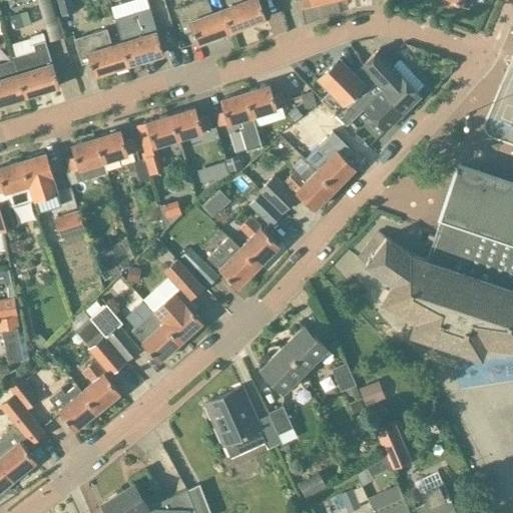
[(76,13),(72,0),(56,0),(61,17),(76,13)]
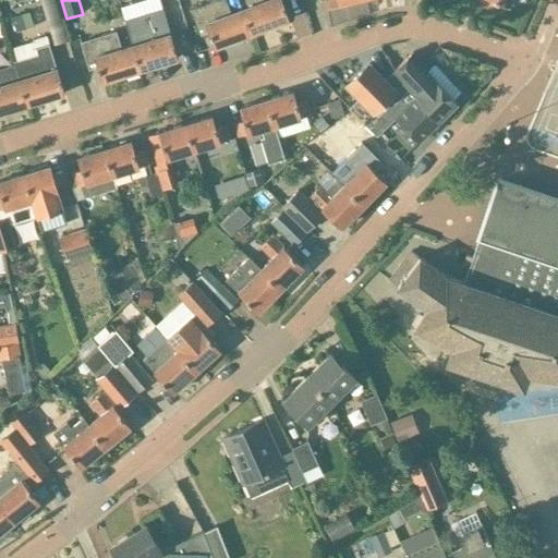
[(202,35),(209,33),(215,48),(253,34),(243,8),(231,13),(226,0),(215,0),(191,9),(202,35)]
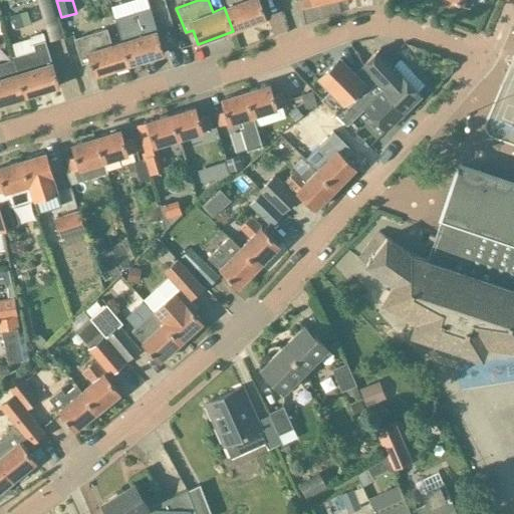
[(226,0),(228,6),(224,7),(233,31),(267,18),(260,0),(226,0)]
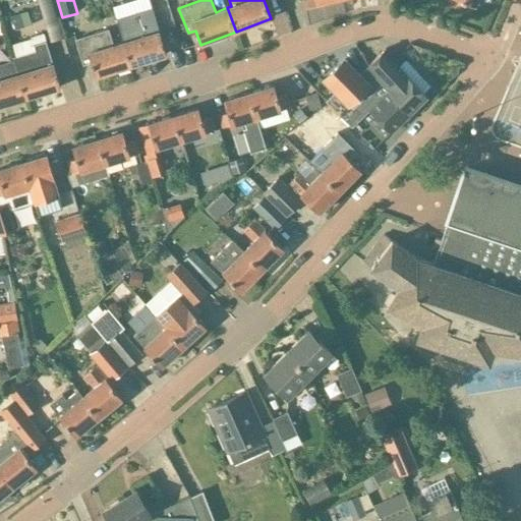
[(449,0),(448,4),(460,9),(463,1),(475,6),(477,0),(449,0)]
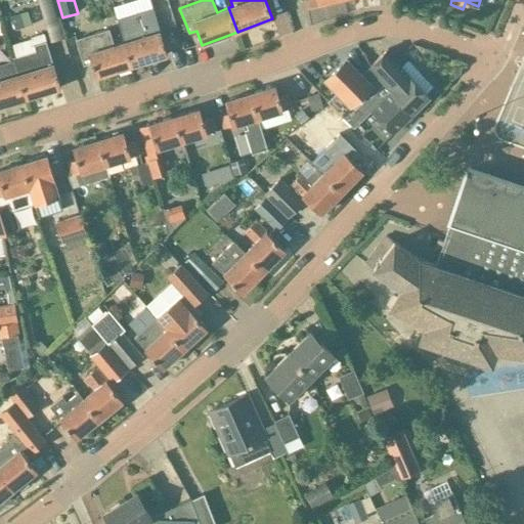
[(120,28),(124,42),(131,66),(168,54),(160,31),(153,8),(140,12),(142,20),(120,28)]
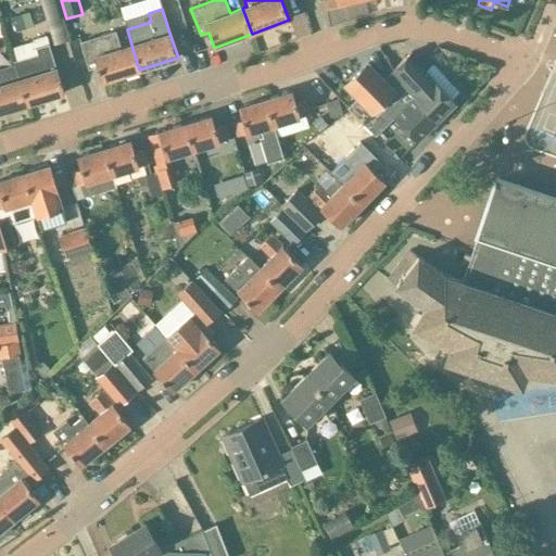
[(29,11),(12,16),(16,30),(35,26),(29,11)]
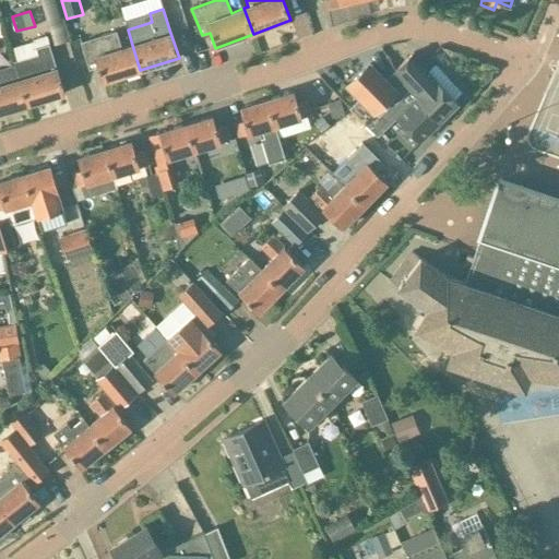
[(102,82),(140,70),(132,45),(122,48),(117,31),(100,35),(81,42),(90,70),(97,68),(102,82)]
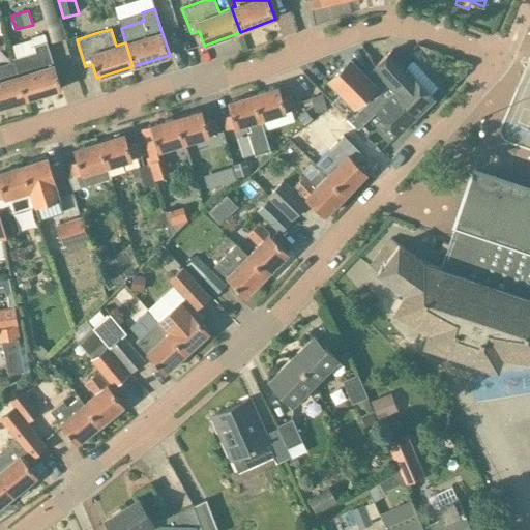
[(55,64),(54,64),(47,41),(34,45),(36,51),(13,58),(26,99),(62,88),(55,64)]
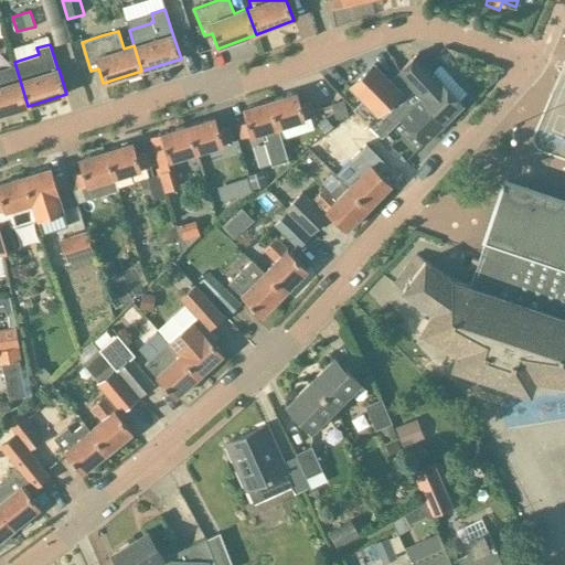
[(407,84),(413,89),(445,123),(445,124),(465,105),(438,78),(429,67),(432,65),(418,51),(397,72),(408,83),(407,84)]
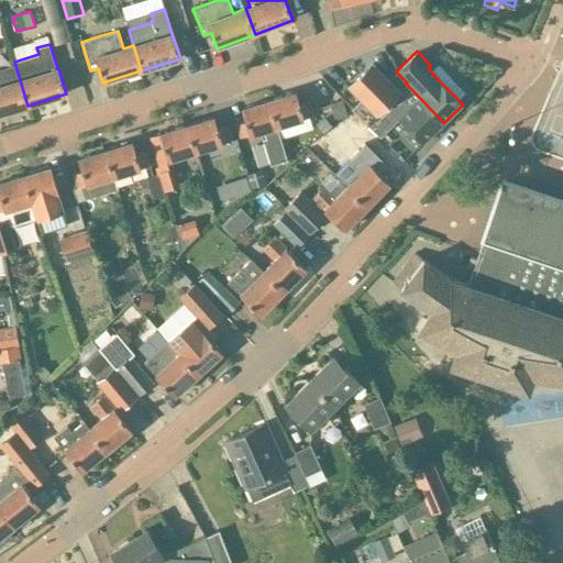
[(0,113),(28,106),(14,62),(14,65),(0,68),(0,113)]
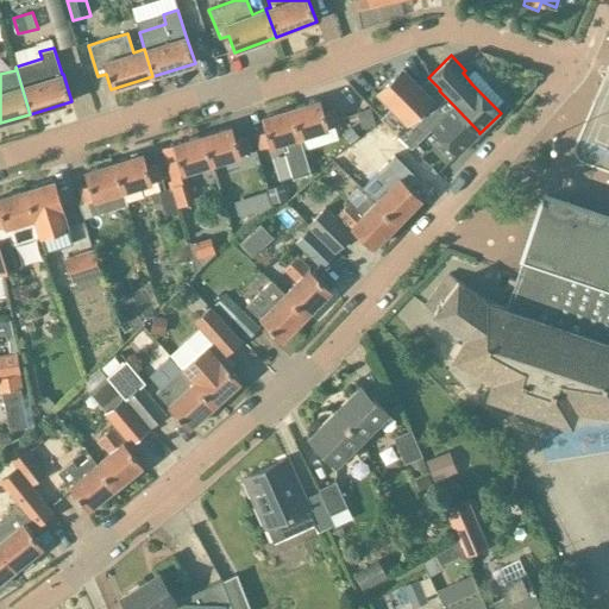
[(402,69),(380,90),(395,106),(383,118),(402,139),(445,96),(439,90),(431,99),(422,92),(402,69)]
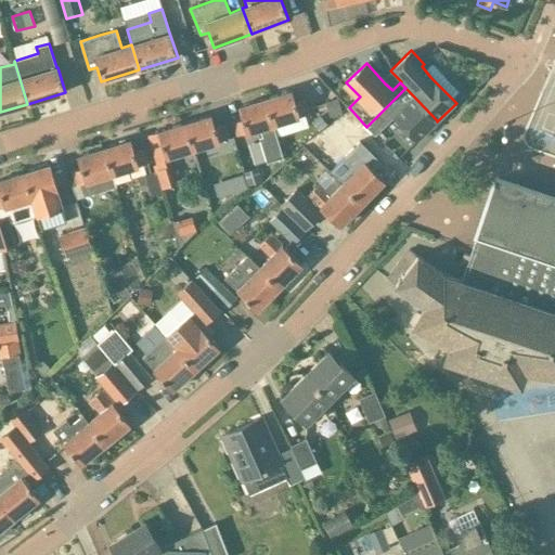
[(417,140),(437,120),(405,88),(366,127),(375,136),(395,117),(399,121),(397,124),(410,136),(411,133),(417,140)]
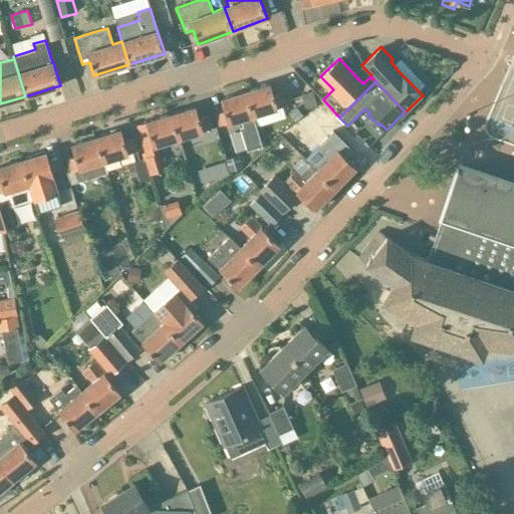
[(278,108),(278,106),(287,104),(283,91),(274,94),(271,83),(246,91),(254,115),(278,108)]
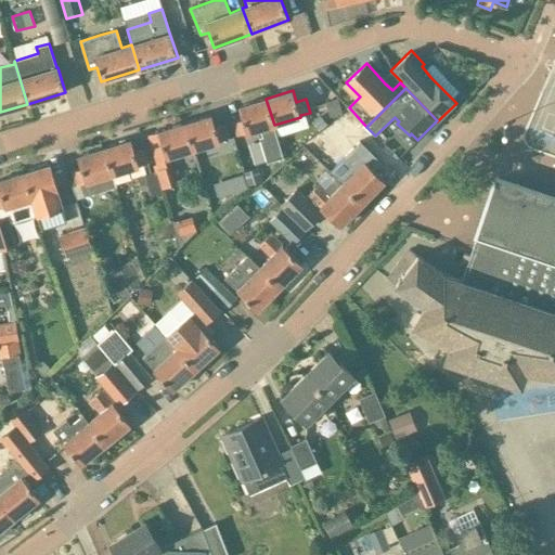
[(236,137),(258,130),(268,163),(284,157),(274,125),(266,99),(239,107),(242,119),(232,123),(236,137)]
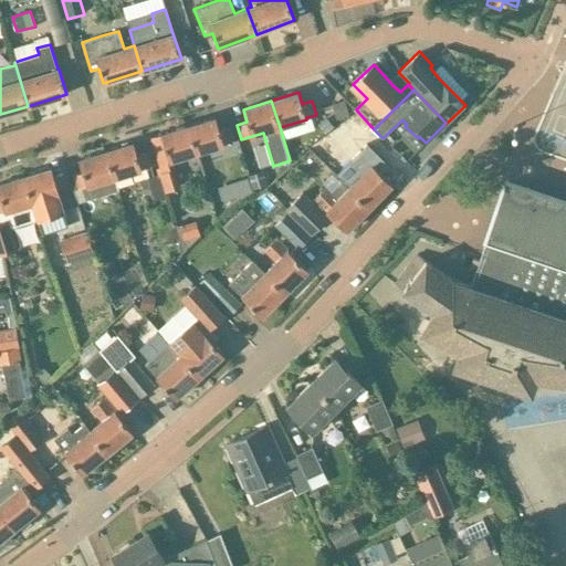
[(197,153),(224,144),(234,142),(230,127),(220,129),(216,117),(188,126),(197,153)]
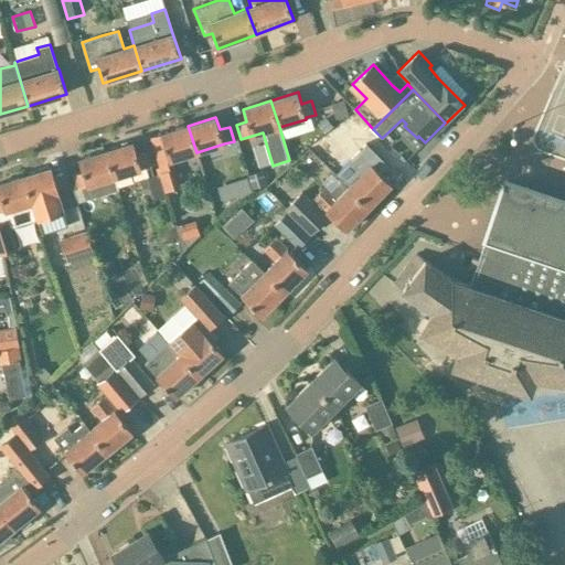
[(159,163),(169,161),(196,152),(188,126),(161,134),(161,135),(150,138),(159,163)]
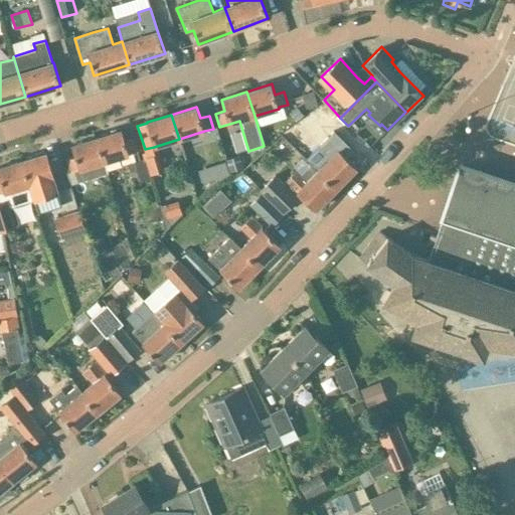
[(120,157),(129,154),(138,151),(134,138),(125,141),(122,130),(97,137),(108,171),(123,166),(120,157)]
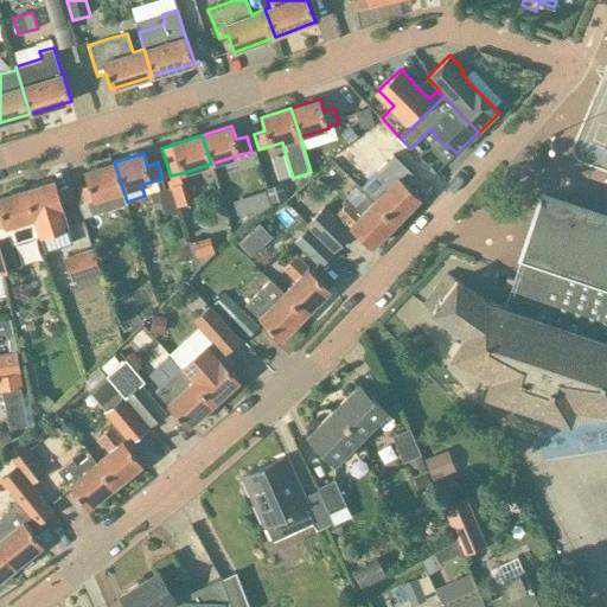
[(128,204),(127,202),(114,161),(84,171),(89,184),(78,187),(82,202),(78,203),(83,218),(128,204)]
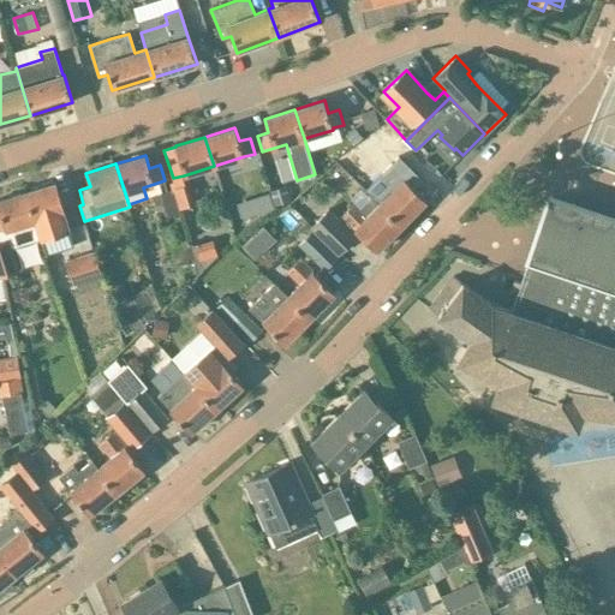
[(390,192),(380,203),(401,226),(427,199),(390,166),(377,179),(390,192)]
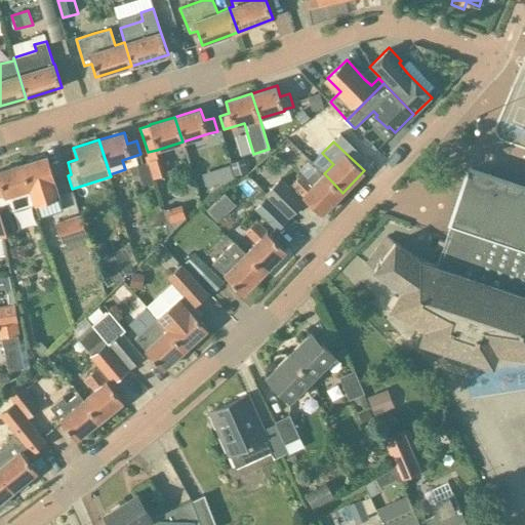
[(59,210),(59,196),(61,196),(48,156),(23,163),(35,204),(38,216),(59,210)]
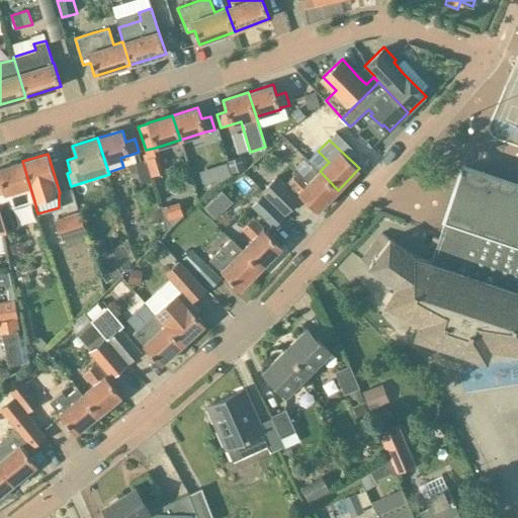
[(158,155),(146,158),(151,176),(163,172),(158,155)]
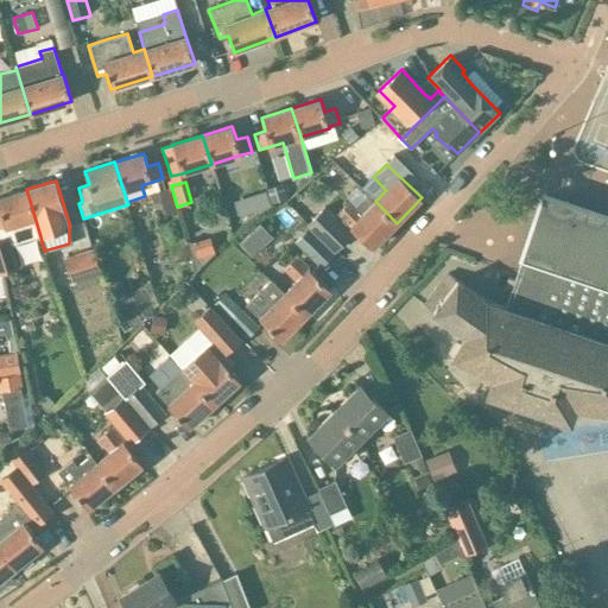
[(289,198),(283,183),(266,189),(272,204),(289,198)]
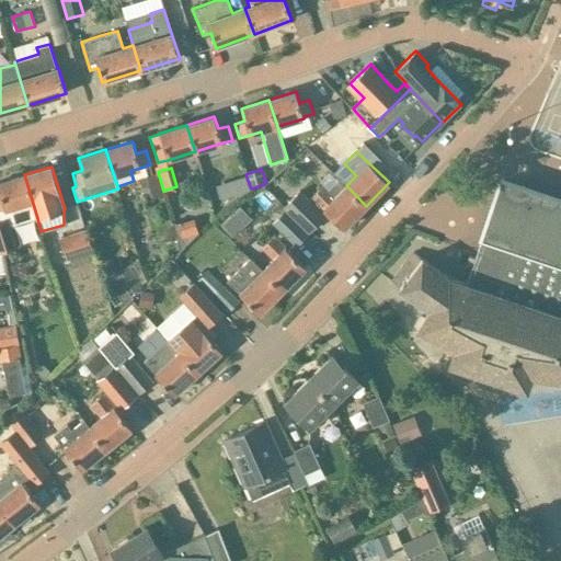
[(24,174),(0,182),(0,251),(19,247),(12,226),(37,218),(24,174)]
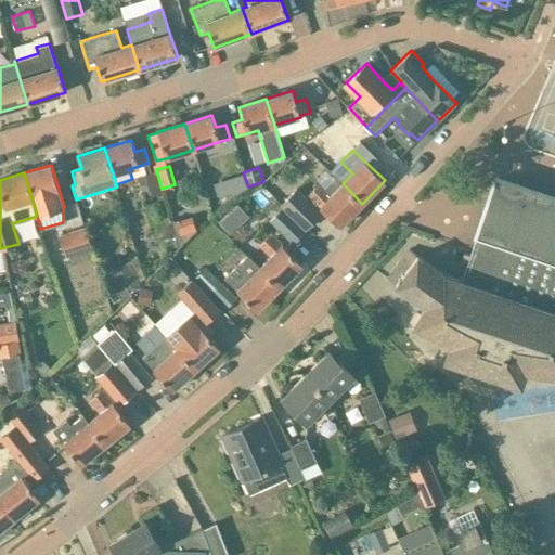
[(244,175),(232,179),(236,192),(248,189),(244,175)]
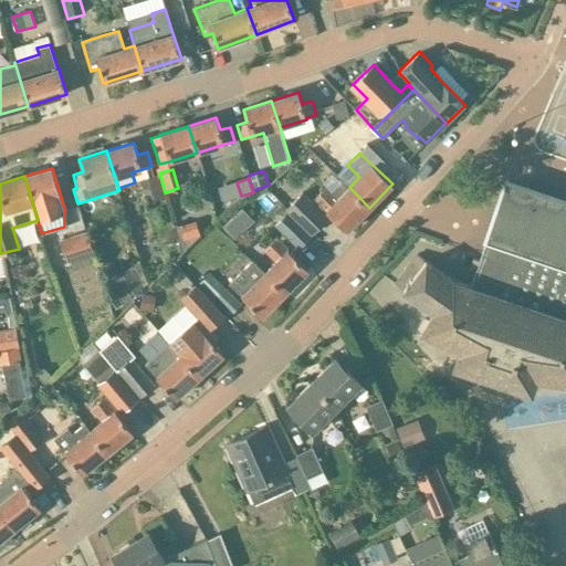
[(347,231),(369,208),(349,187),(342,180),(331,191),(326,187),(314,199),(312,200),(302,191),(284,210),(289,213),(308,233),(312,236),(331,216),(347,231)]
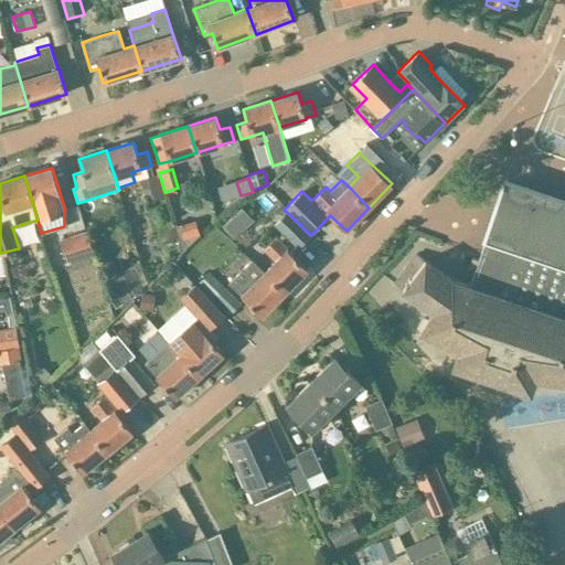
[(564,201),(507,182),(488,237),(487,237),(470,284),(449,276),(414,251),(393,280),(403,290),(433,311),(418,331),(457,352),(452,366),(531,393),(535,380),(564,382),(564,201)]
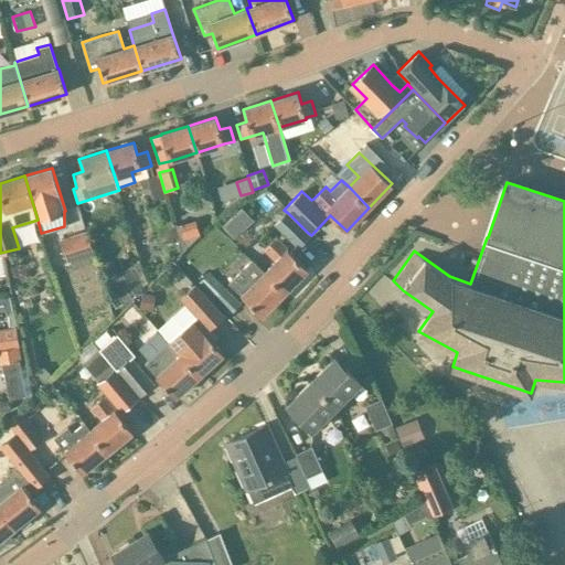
[(237,206),(219,225),(231,237),(249,219),(237,206)]
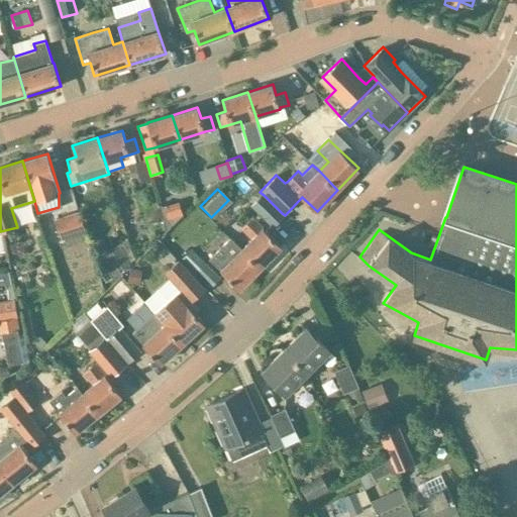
[(263,196),(251,207),(273,227),(284,216),(263,196)]
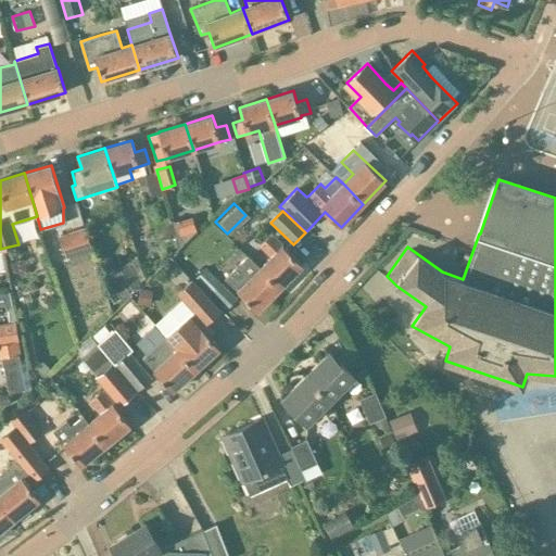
[(181,219),(172,218),(179,245),(197,230),(192,216),(181,219)]
